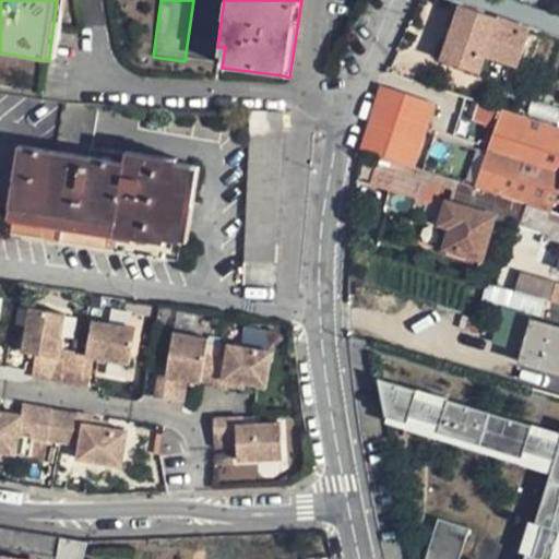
[(518,69),(531,28),(458,3),(437,62),(478,76),(485,58),(518,69)]
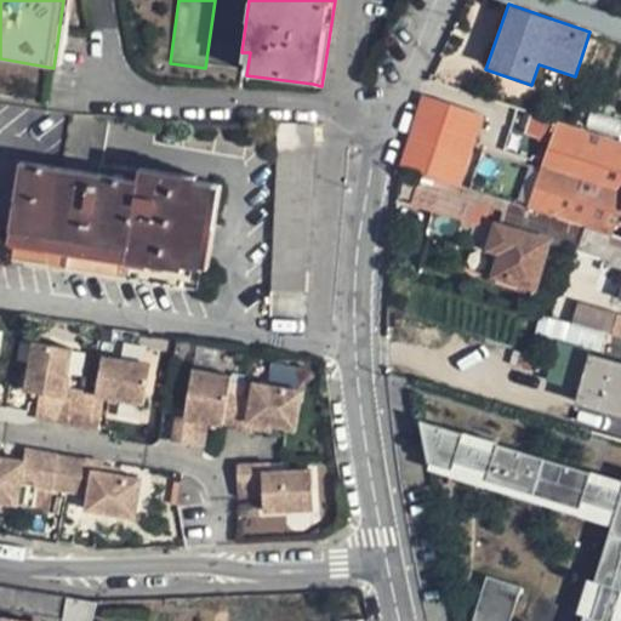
[(620,138),(620,98),(587,89),(575,126),(620,141),(620,138)]
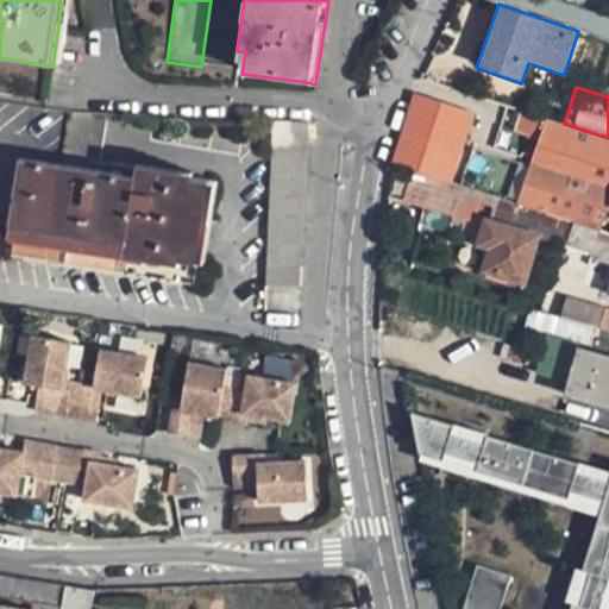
[(473,114),(415,96),(393,164),(412,169),(451,182),(473,114)]
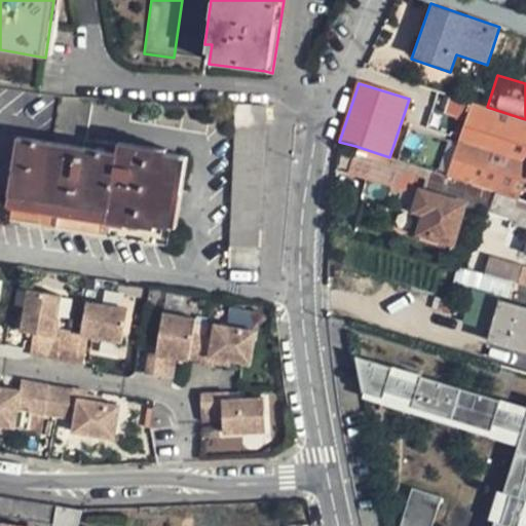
[(463,120),(470,101),(450,95),(444,114),(463,120)]
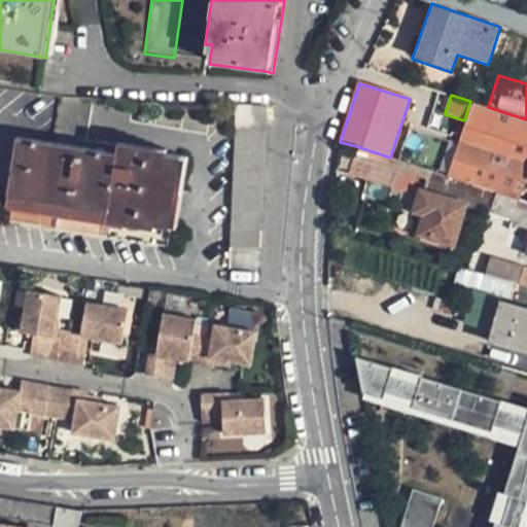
[(181,155),(84,141),(91,104),(57,99),(50,142),(16,137),(0,134),(0,195),(6,196),(105,210),(103,217),(171,226),(181,155)]
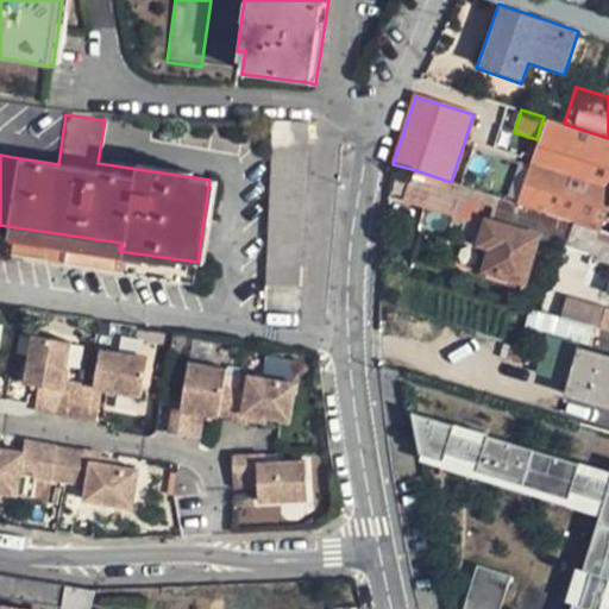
[(537,139),(516,202),(565,219),(592,227),(608,233),(608,138),(564,124),(544,117),(537,139)]
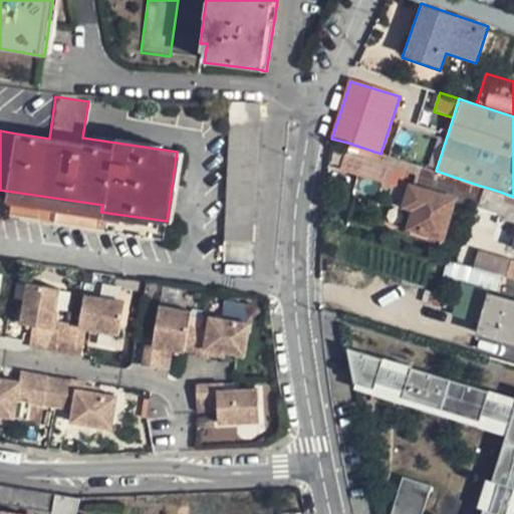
[(229,102),(226,224),(225,241),(252,241),(252,225),(254,225),(258,104),(229,102)]
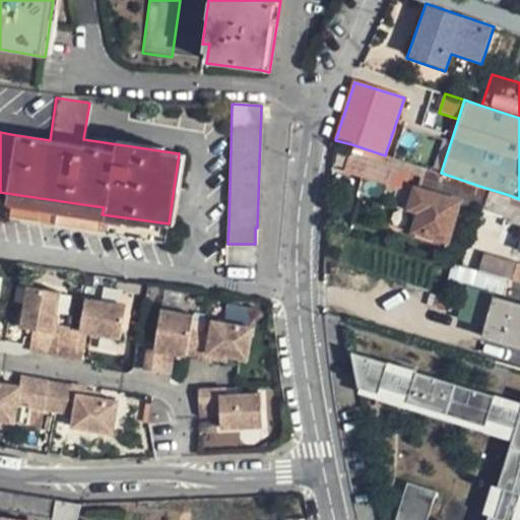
[(413,230),(449,239),(453,222),(458,200),(476,205),(482,187),(441,173),(385,155),(351,144),(343,172),(412,194),(409,206),(418,209),(413,230)]
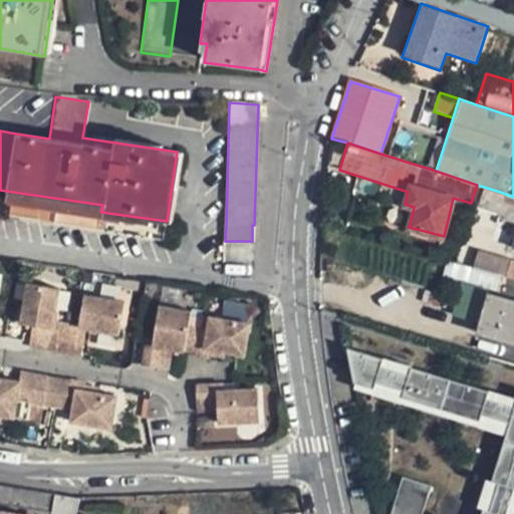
[(500,192),(477,185),(471,203),(478,205),(494,210),(500,192)]
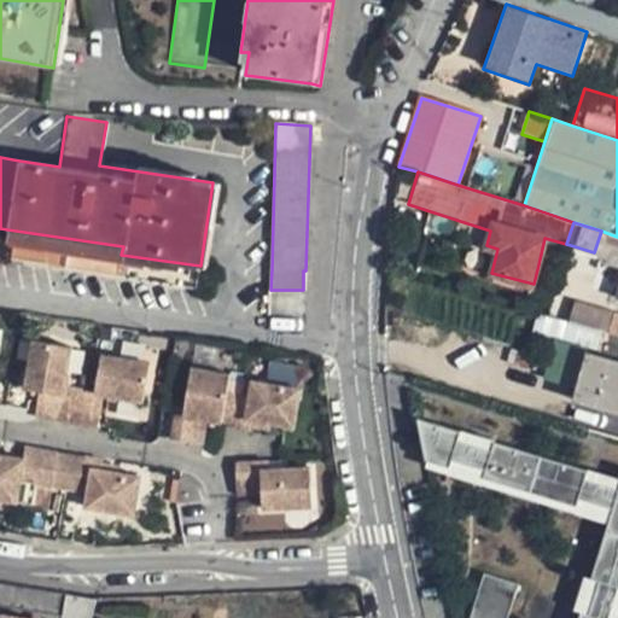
[(544,238),(538,264),(566,273),(575,246),(566,244),(544,238)]
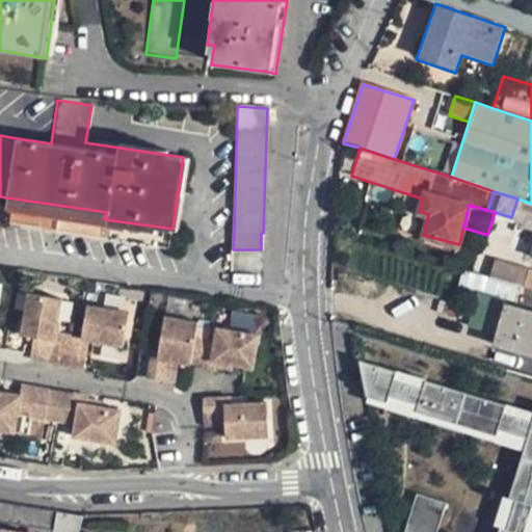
[(526,268),(493,258),(486,276),(521,286),(526,268)]
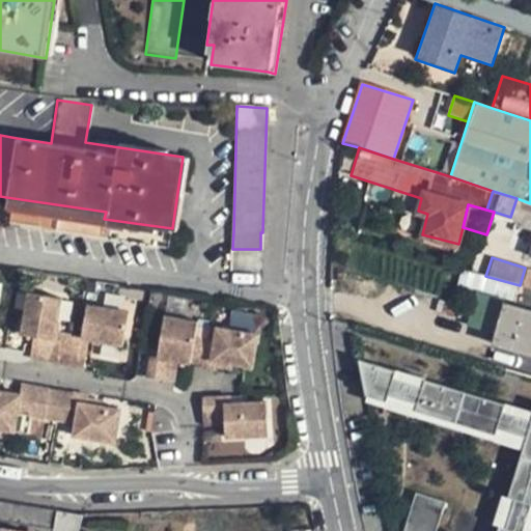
[(530,287),(530,269),(525,268),(520,285),(530,287)]
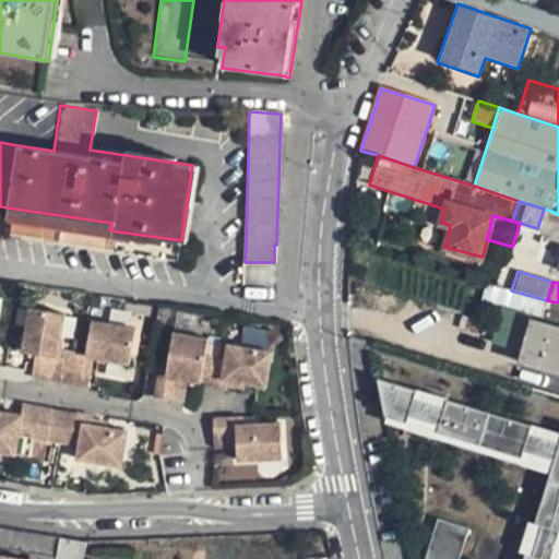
[(508,305),(511,290),(495,285),(489,300),(508,305)]
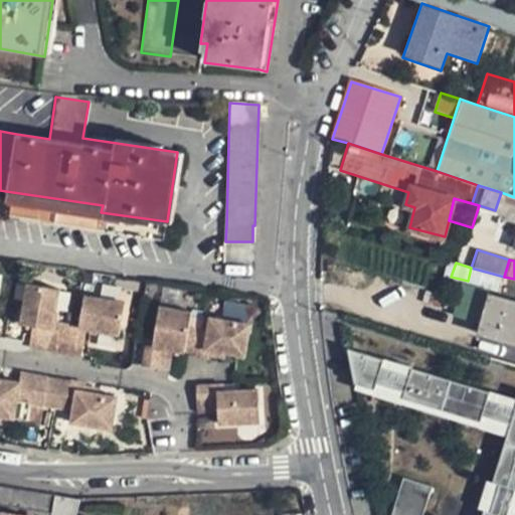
[(514,279),(504,277),(471,268),(468,281),(466,286),(474,288),(489,292),(479,331),(514,342),(514,279)]
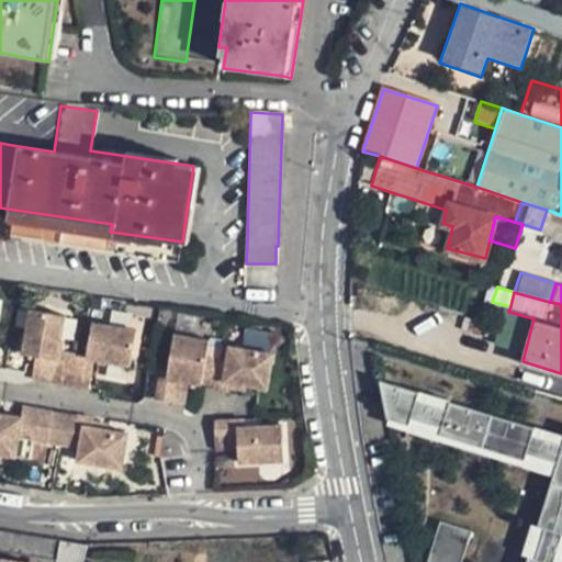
[(65,318),(26,313),(20,357),(34,359),(48,361),(45,385),(62,388),(66,353),(60,352),(65,318)]
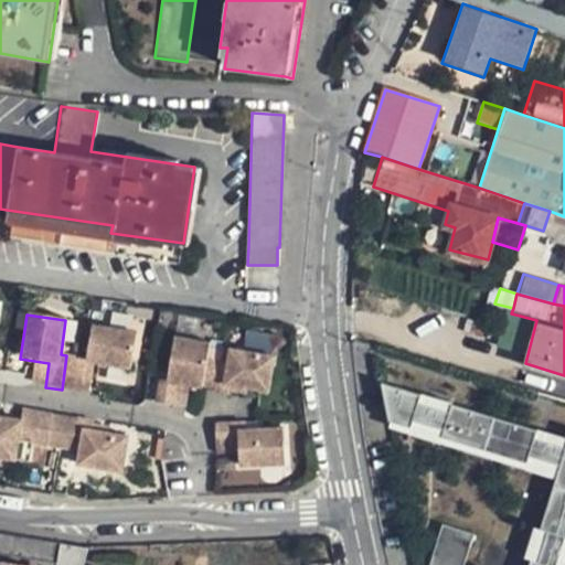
[(137,333),(92,326),(87,359),(77,356),(72,392),(88,394),(93,366),(130,372),(137,333)]
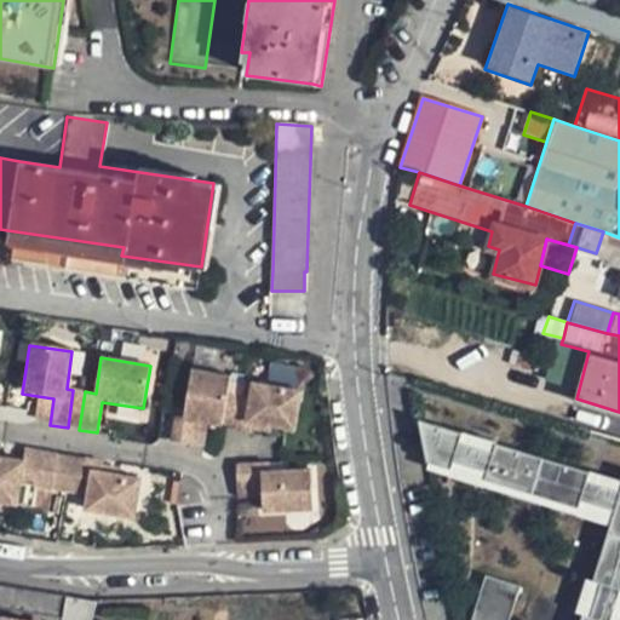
[(269,363),(268,384),(297,385),(298,365),(269,363)]
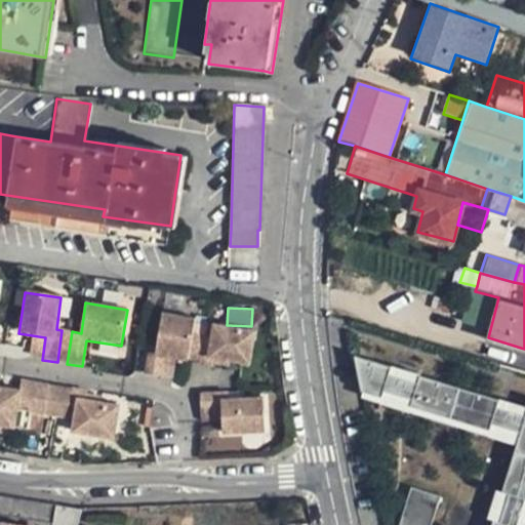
[(193,333),(196,320),(162,314),(156,348),(149,347),(143,374),(159,377),(163,358),(175,361),(188,363),(193,333)]
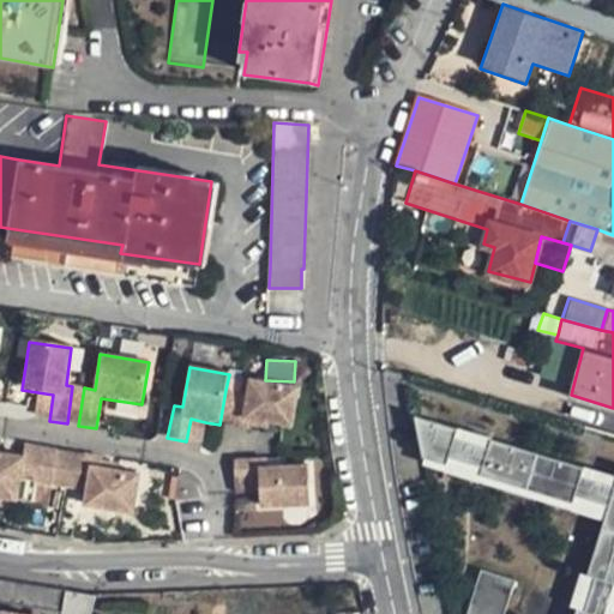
[(298,390),(250,380),(247,393),(239,392),(232,427),(248,429),(251,421),(271,425),(290,429),(298,390)]
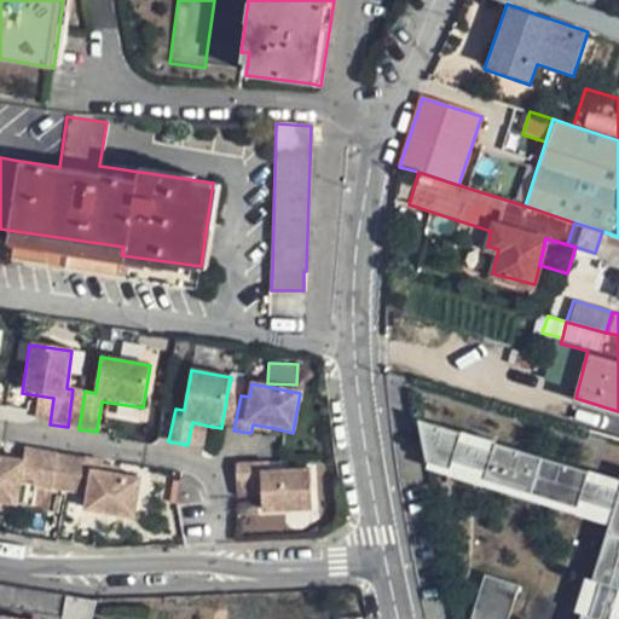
[(73,389),(68,427),(79,429),(85,391),(73,389)]
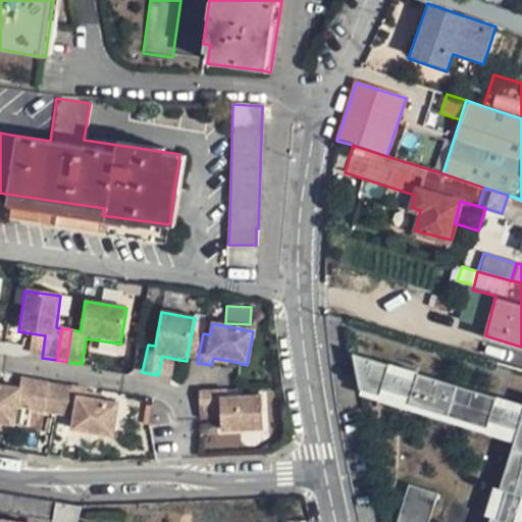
[(187,361),(197,363),(203,333),(192,331),(187,361)]
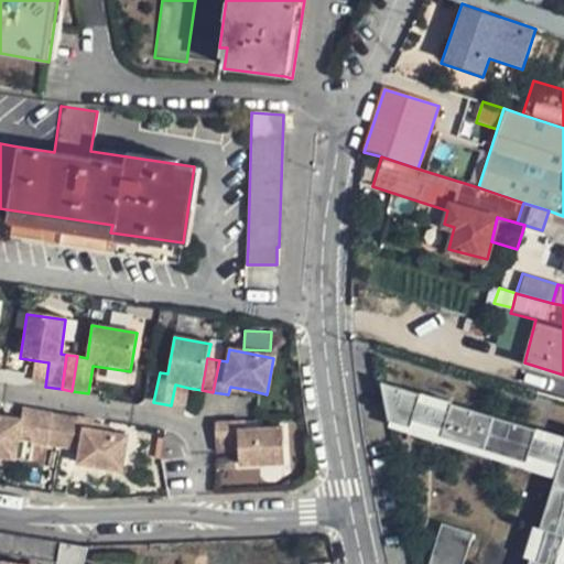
[(49,362),(34,360),(31,384),(45,387),(49,362)]
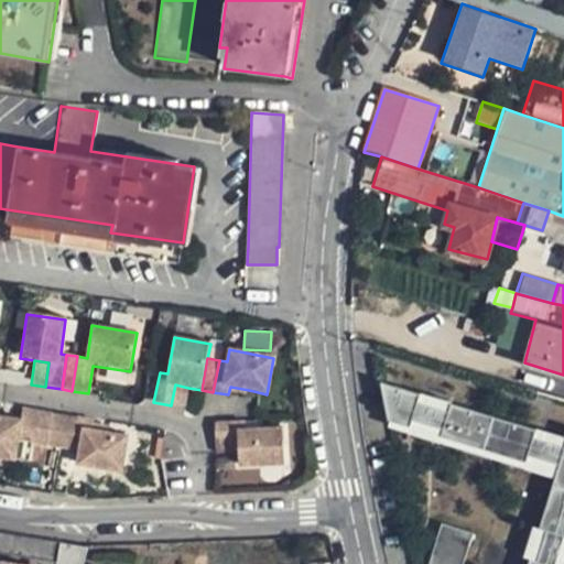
[(529,563),(555,563),(563,535),(563,443),(534,434),(537,426),(454,402),(452,410),(422,401),(424,393),(383,381),(391,420),(414,426),(418,416),(447,425),(445,435),(527,459),(530,449),(560,459),(555,474),(540,528),(549,530),(540,561),(531,559),(529,563)]
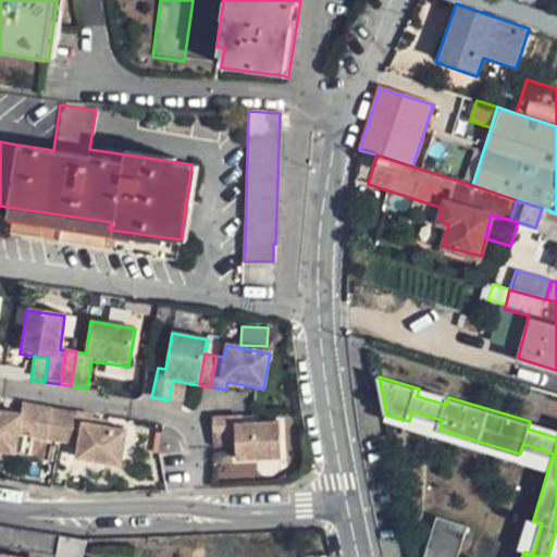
[(173,380),(169,400),(183,403),(186,383),(173,380)]
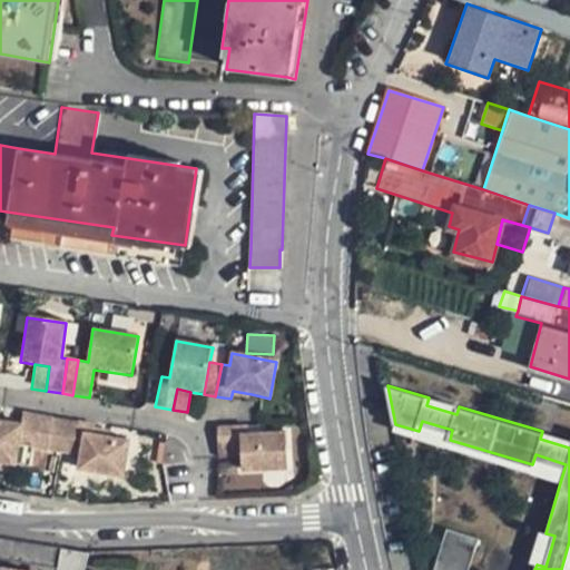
[(252,394),(233,391),(231,399),(249,403),(252,394)]
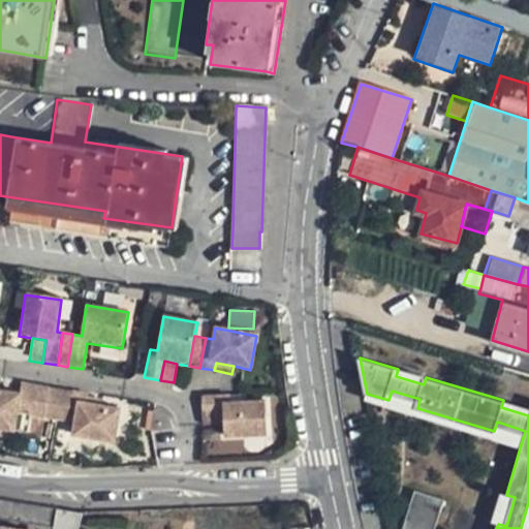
[(398,369),(396,376),(424,384),(426,377),(398,369)]
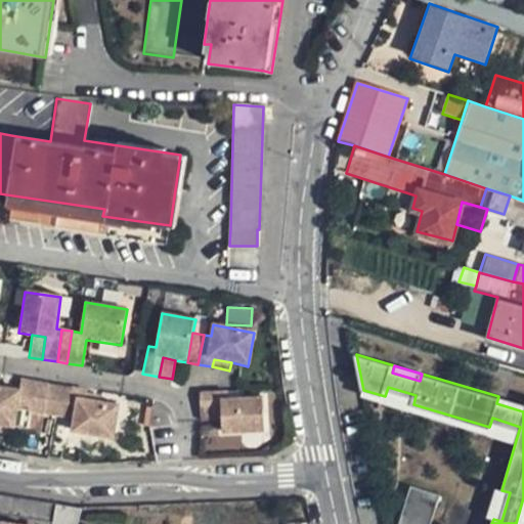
[(0,424),(17,427),(20,408),(30,410),(52,415),(57,386),(23,379),(20,390),(0,386),(0,424)]
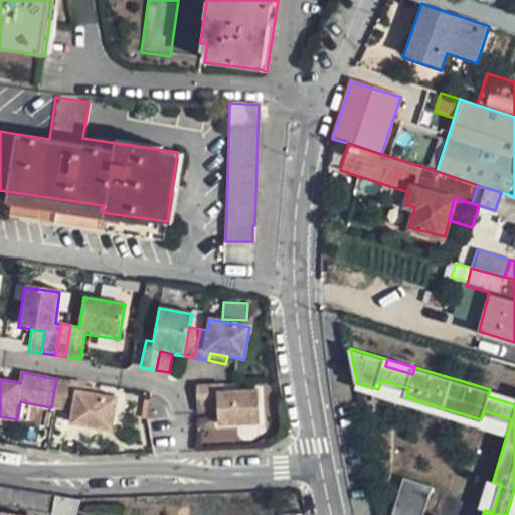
[(51,407),(66,410),(71,381),(56,379),(51,407)]
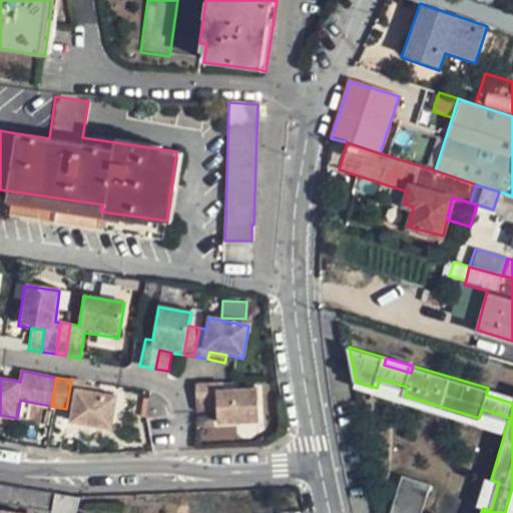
[(377,388),(376,393),(403,401),(405,396),(407,387),(380,379),(377,388)]
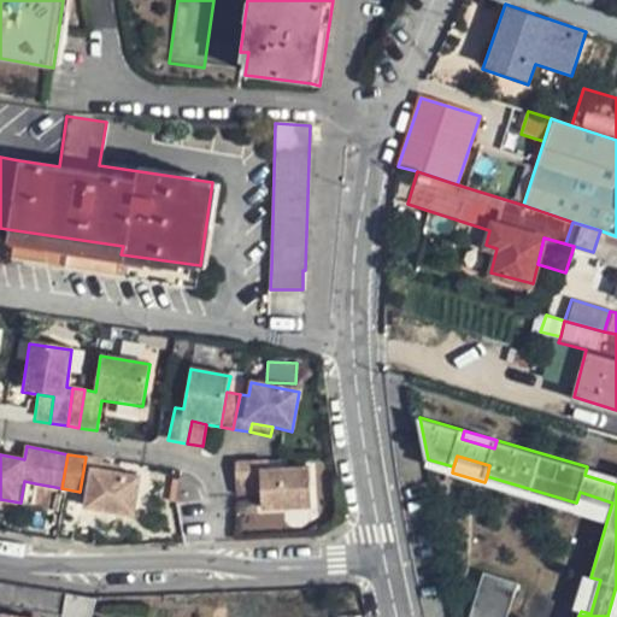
[(116,474),(101,471),(103,463),(104,460),(86,457),(80,492),(89,493),(87,510),(136,517),(142,477),(116,474)]
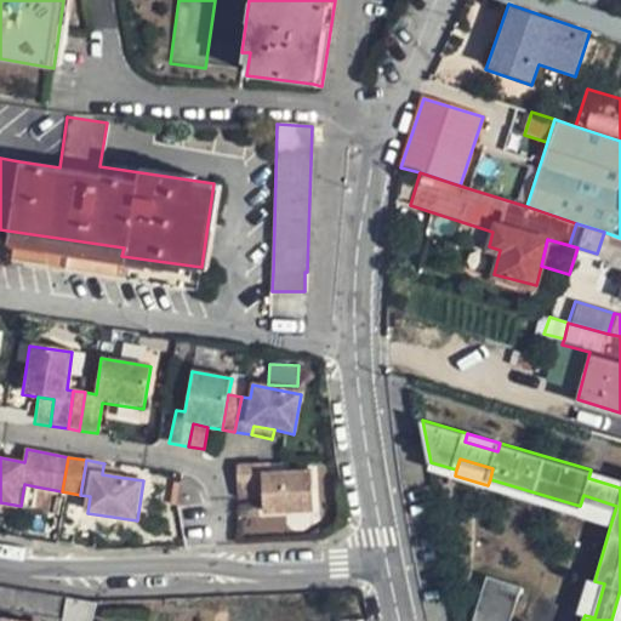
[(313,471),(272,472),(271,463),(239,465),(239,484),(265,483),(265,499),(266,513),(315,511),(313,471)]
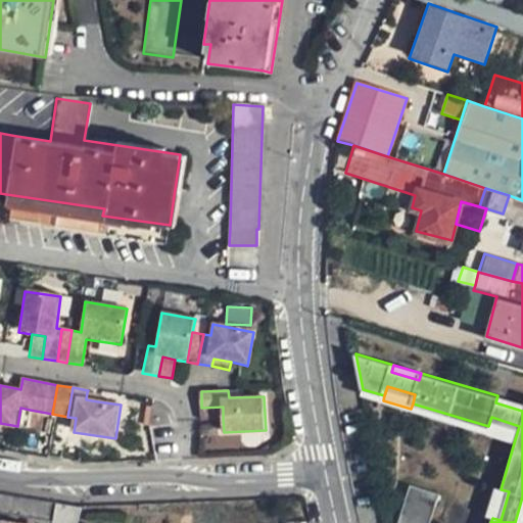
[(86,399),(98,401),(99,394),(87,392),(86,399)]
